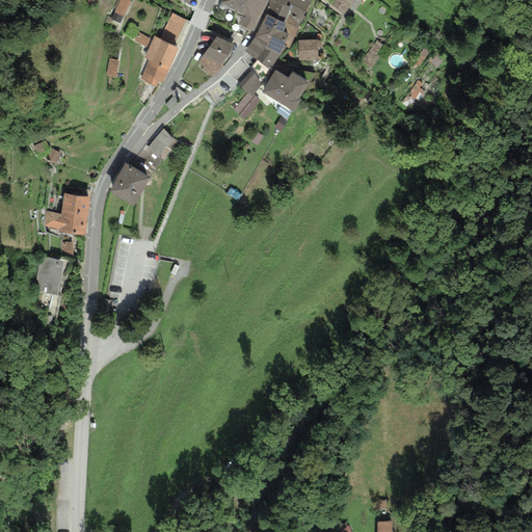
[(130,1),(127,0),(117,0),(110,19),(121,24),(130,1)]
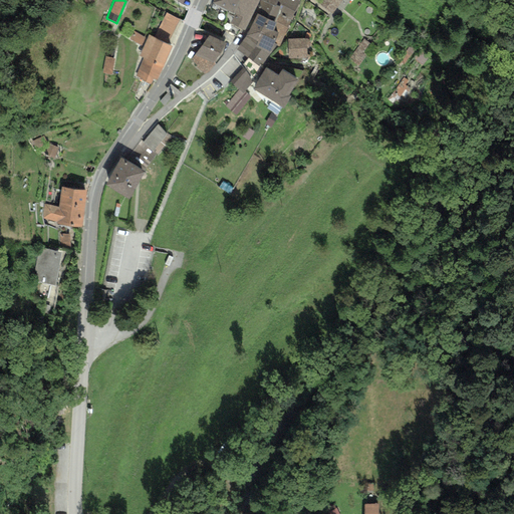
[(234,14),(240,0),(213,0),(213,2),(234,14)]
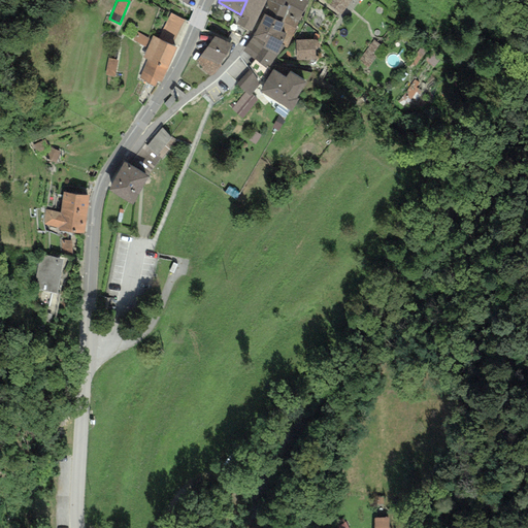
[(261,11),(266,0),(246,0),(240,14),(236,24),(252,31),(261,11)]
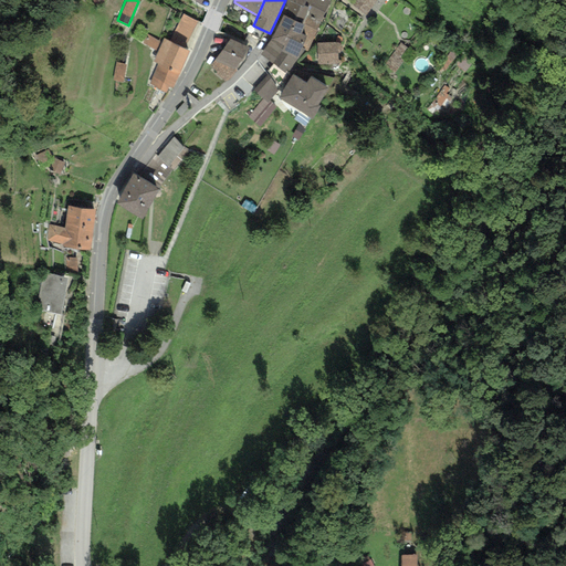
[(321,22),(325,13),(306,2),(303,8),(286,0),(285,0),(280,12),(284,14),(304,24),(307,17),(321,22)]
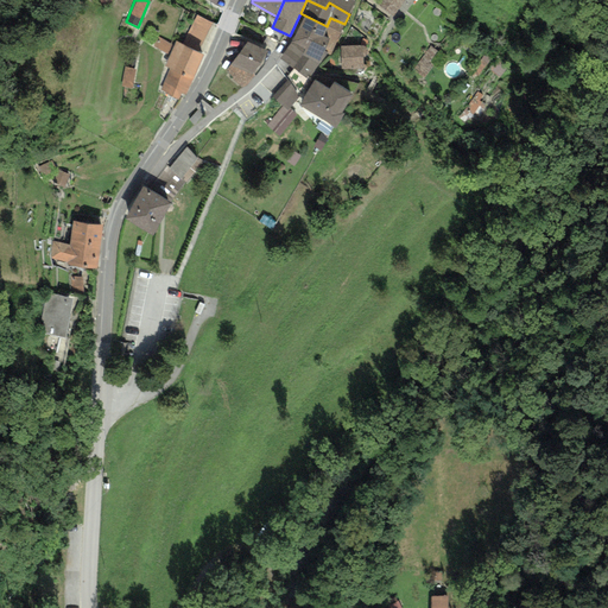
[(308,0),(325,8),(329,2),(349,14),(355,1),(353,0),(308,0)]
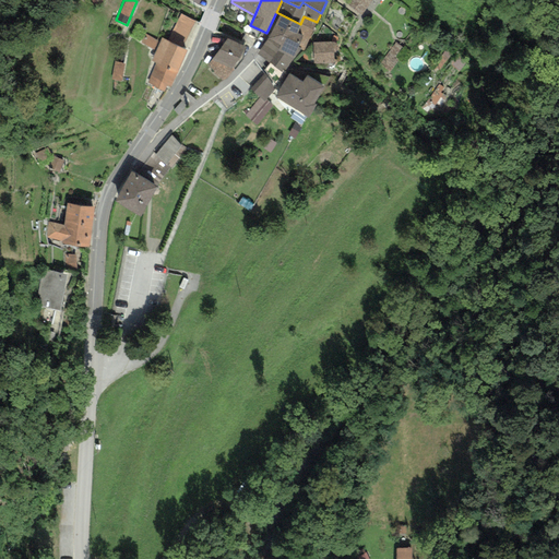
[(360,18),(373,0),(347,0),(345,4),(360,18)]
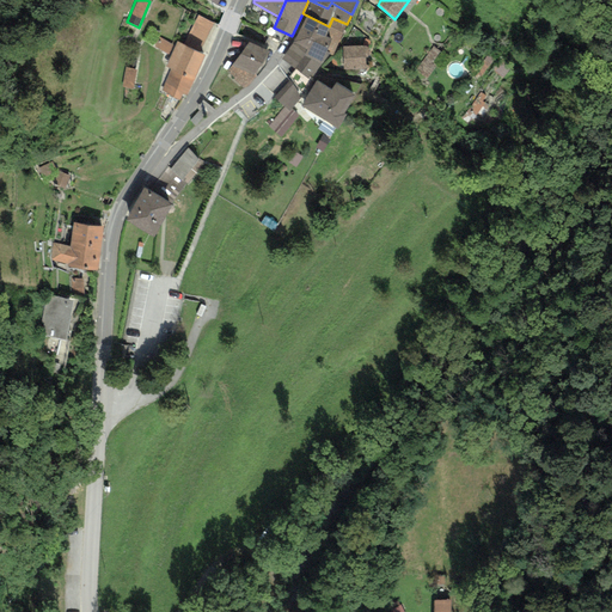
[(184,44),(199,51),(213,23),(199,16),(184,44)]
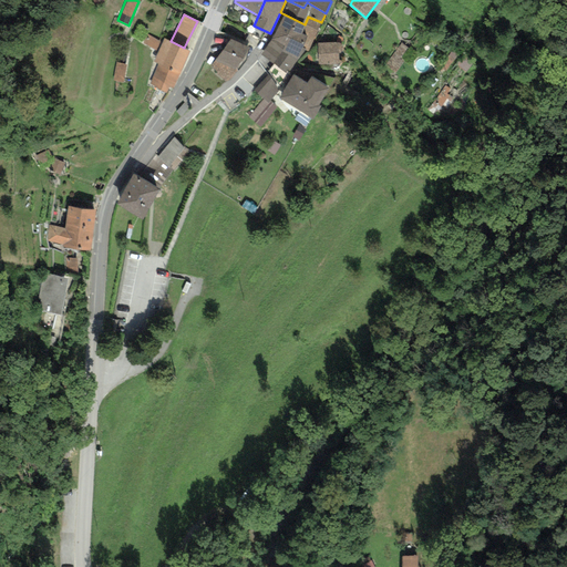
[(305,24),(285,14),(272,39),(260,54),(287,74),(298,59),(306,49),(302,48),(307,37),(301,34),(305,24)]
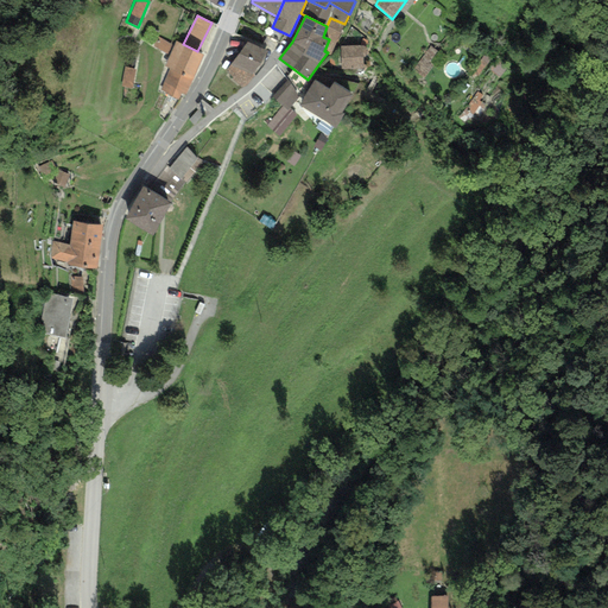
[(344,24),(330,18),(327,26),(323,37),(329,39),(324,51),(328,52),(330,56),(344,24)]
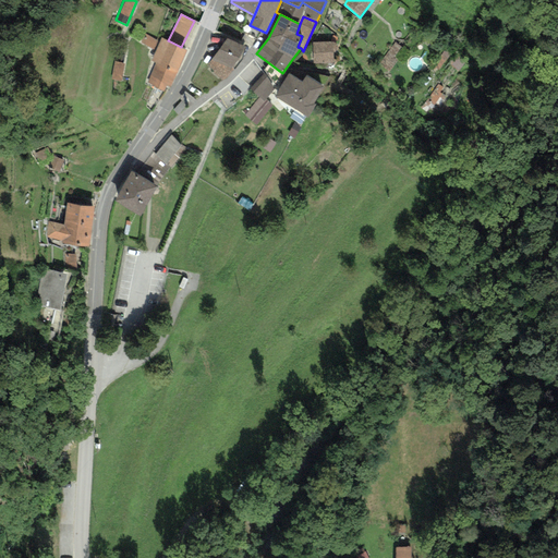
[(155,50),(159,43),(145,35),(141,43),(155,50)]
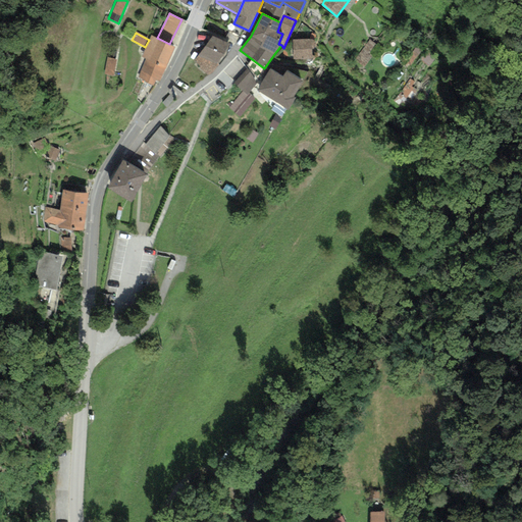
[(157,38),(151,35),(149,40),(145,47),(141,57),(145,59),(136,79),(153,86),(155,81),(159,83),(175,47),(169,44),(157,38)]
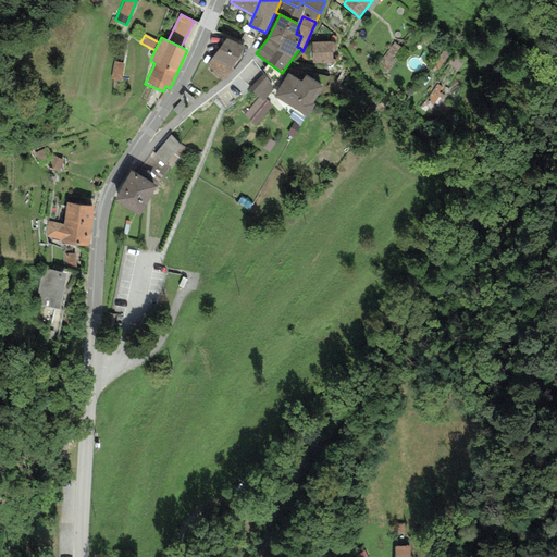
[(244,47),(226,39),(208,64),(213,72),(212,73),(222,81),(234,69),(232,67),(244,47)]
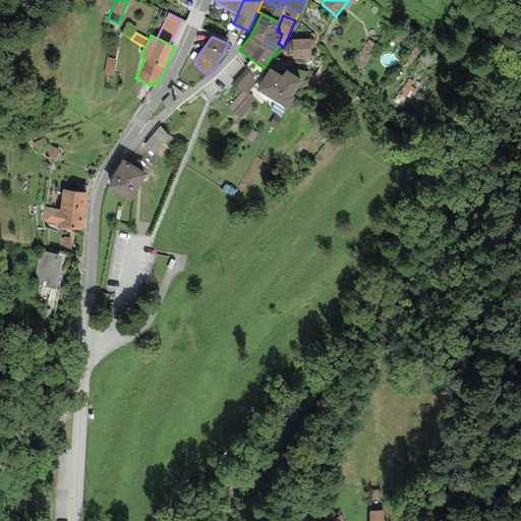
[(310,39),(292,40),(293,59),(311,59),(310,39)]
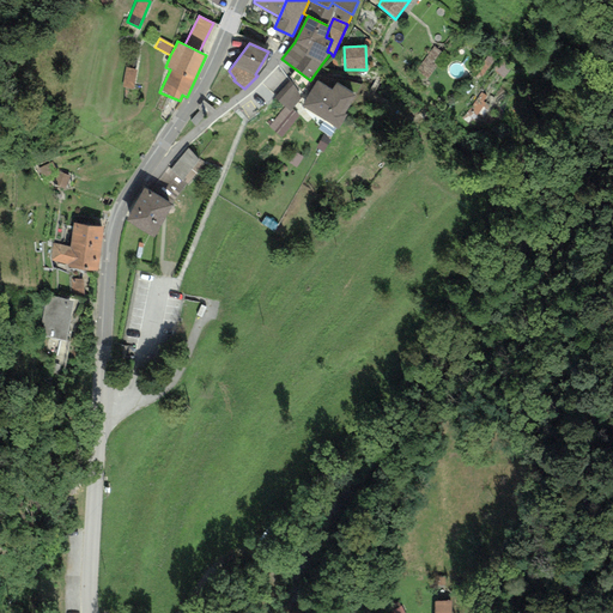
[(138,70),(126,67),(122,87),(133,90),(138,70)]
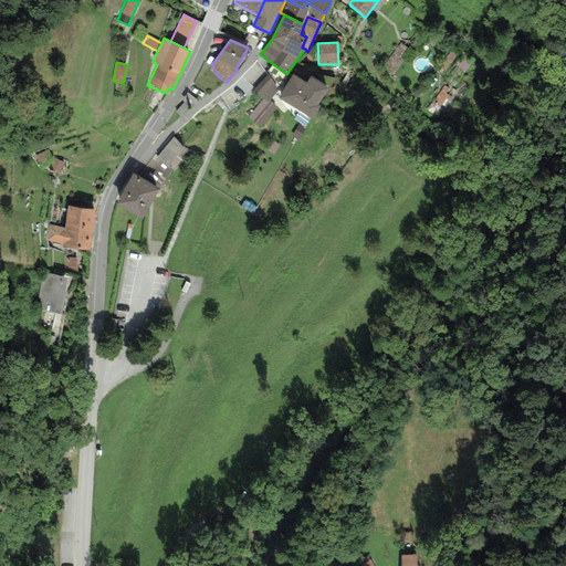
[(278,91),(268,74),(253,91),(263,98),(248,117),(260,127),(276,106),(270,101),(278,91)]
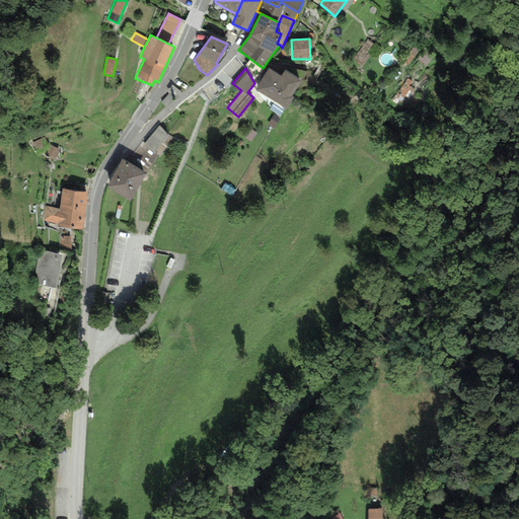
[(269,69),(255,89),(286,108),(292,97),(291,96),(301,81),(285,71),(282,77),(269,69)]
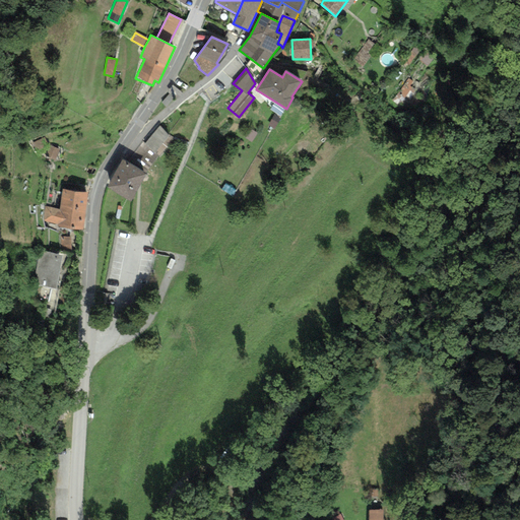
[(169,135),(160,126),(144,143),(142,141),(126,163),(144,173),(173,138),(169,135)]
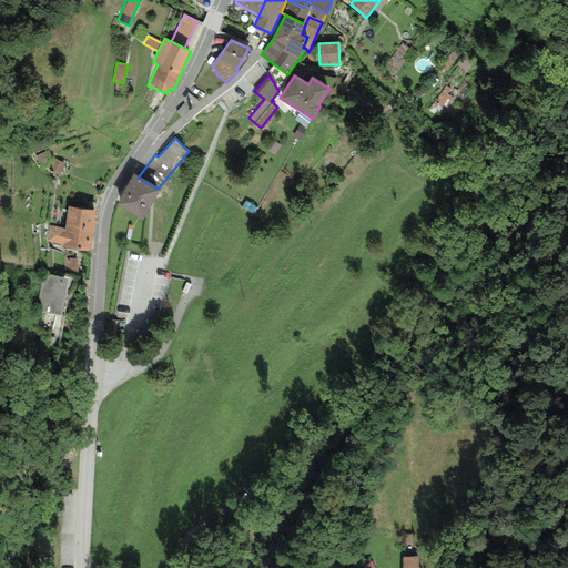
[(39,165),(52,159),(48,148),(33,155),(39,165)]
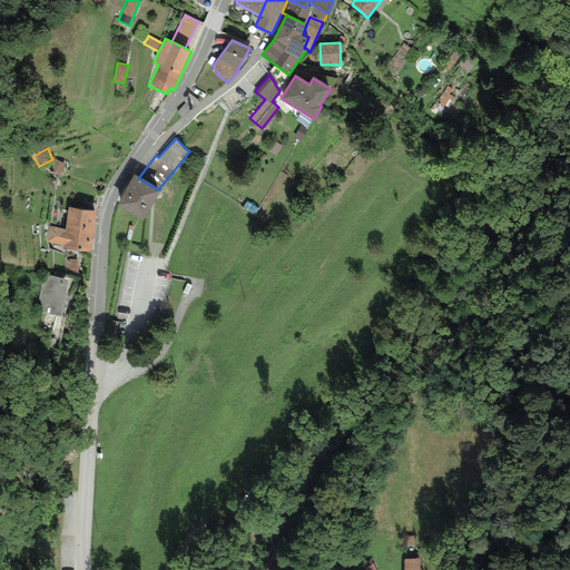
[(50,172),(61,176),(66,164),(52,159),(50,172)]
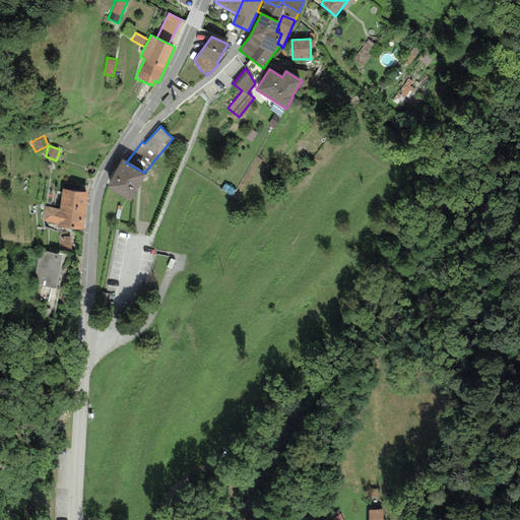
[(126,163),(122,159),(108,187),(131,202),(146,174),(144,173),(126,163)]
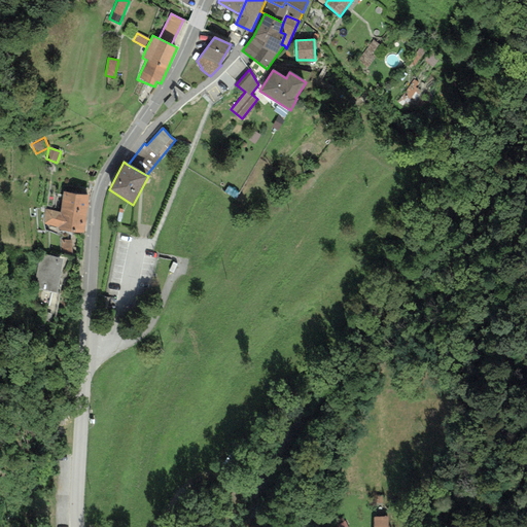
[(89,196),(64,191),(60,212),(46,209),(44,223),(59,226),(59,231),(83,233),(89,196)]
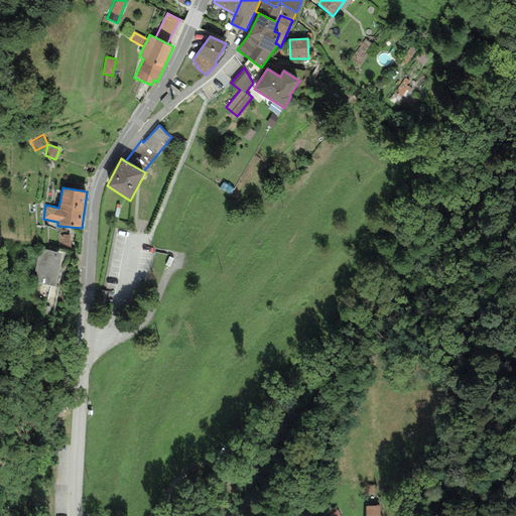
[(62,254),(39,249),(31,281),(54,286),(62,254)]
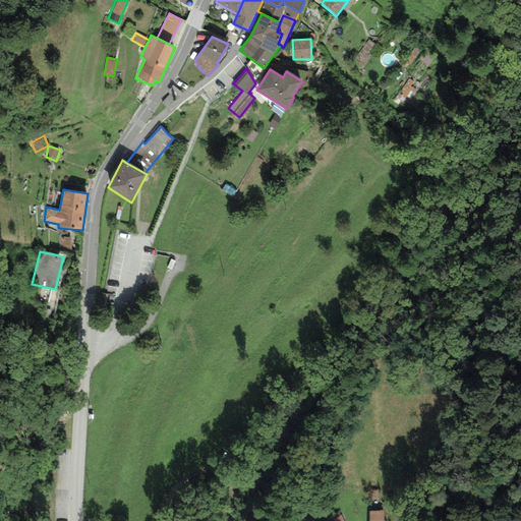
[(386,520),(386,509),(369,509),(369,520),(386,520)]
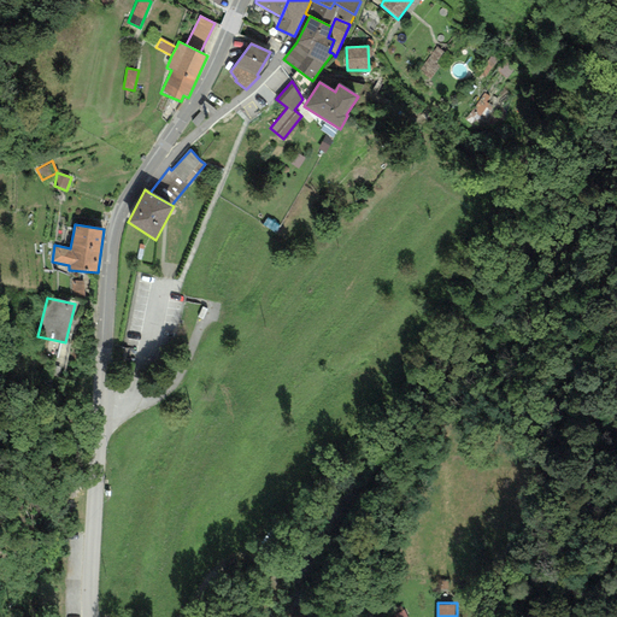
[(406,616),(400,605),(392,610),(395,616),(406,616)]
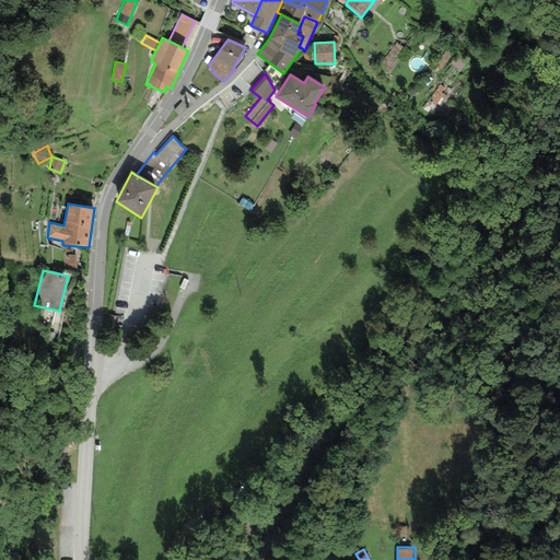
All buildings are outlined.
